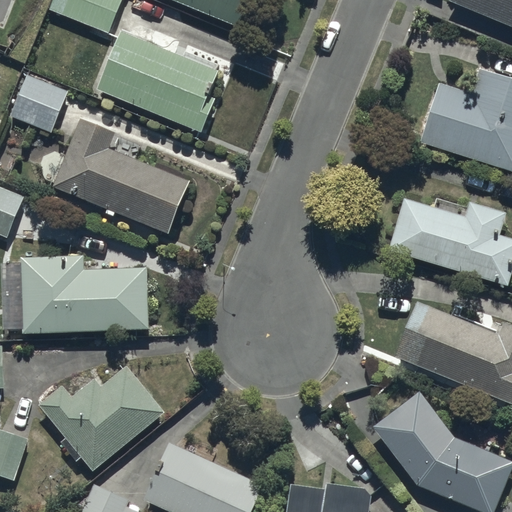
[(119,0),(51,0),(48,9),(106,33),(119,0)]
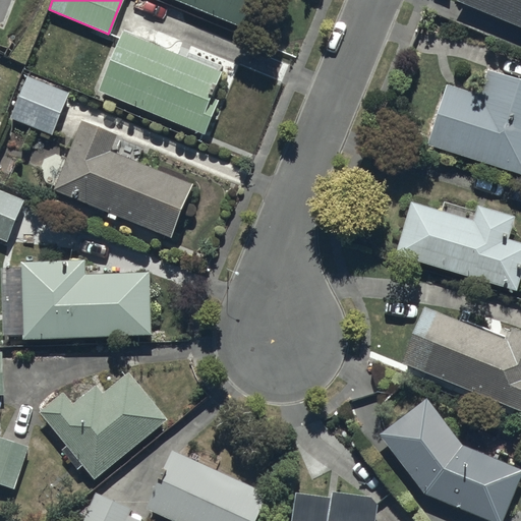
[(172,0),(242,27),(252,0),(172,0)]
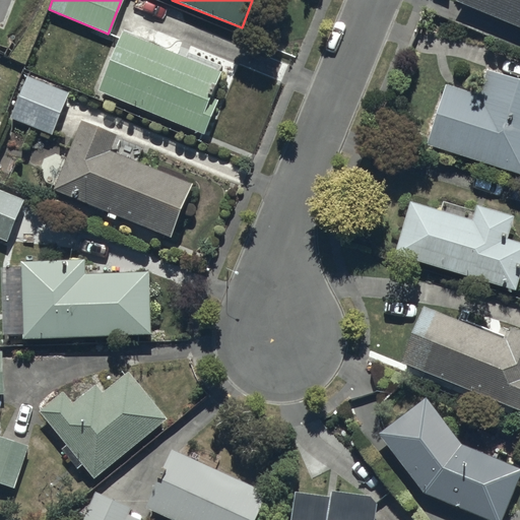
[(519,0),(462,0),(519,22),(519,0)]
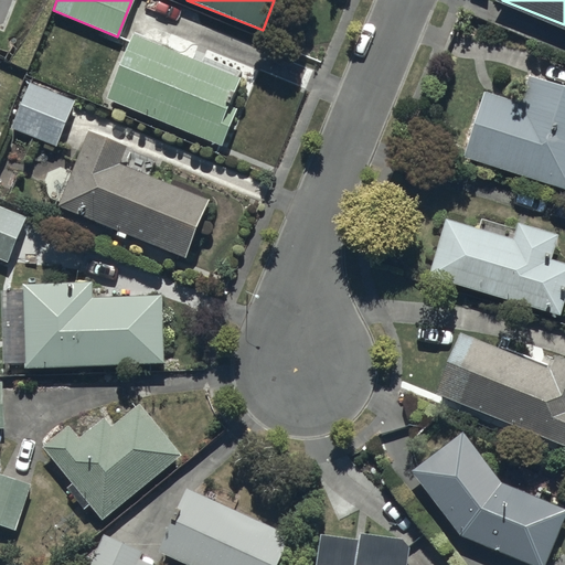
[(132,33),(106,98),(221,146),(236,108),(226,105),(238,76),(132,33)]
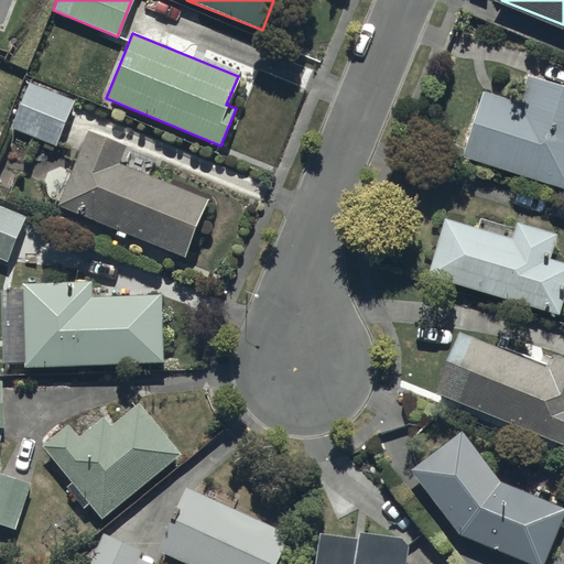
[(483,88),(462,156),(563,187),(563,86),(524,74),(517,99),(483,88)]
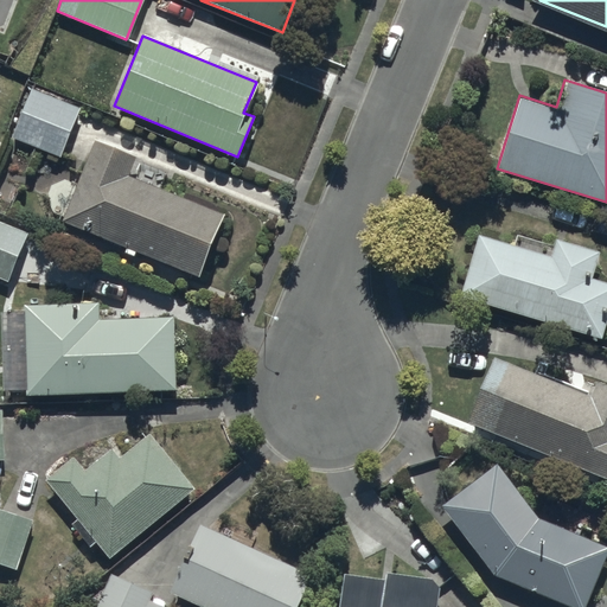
[(78,103),(30,87),(12,138),(59,154),(78,103)]
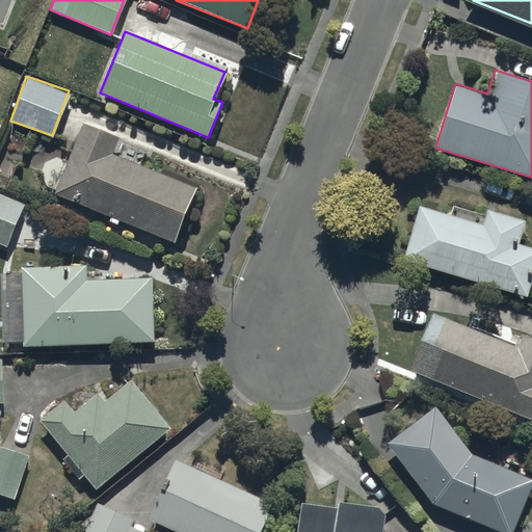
[(54,193),(174,243),(196,187),(113,153),(121,136),(83,121),(54,193)]
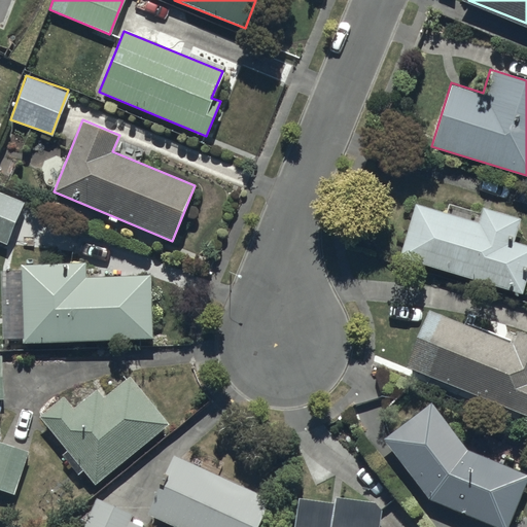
[(0,190),(0,241),(5,244),(23,201),(0,190)]
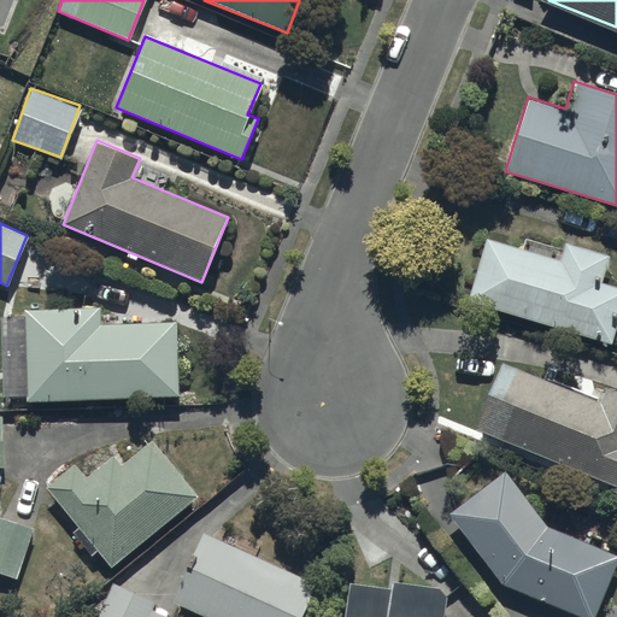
[(468,303),(613,345),(616,331),(616,282),(605,280),(612,254),(566,241),(562,258),(486,238),(468,303)]
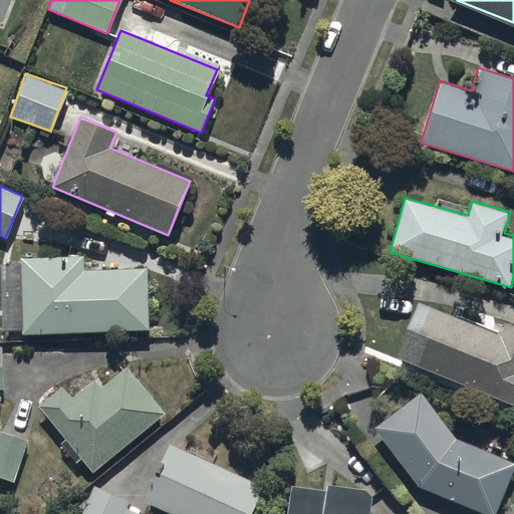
[(150,328),(147,266),(84,270),(84,257),(20,260),(22,334),(150,328)]
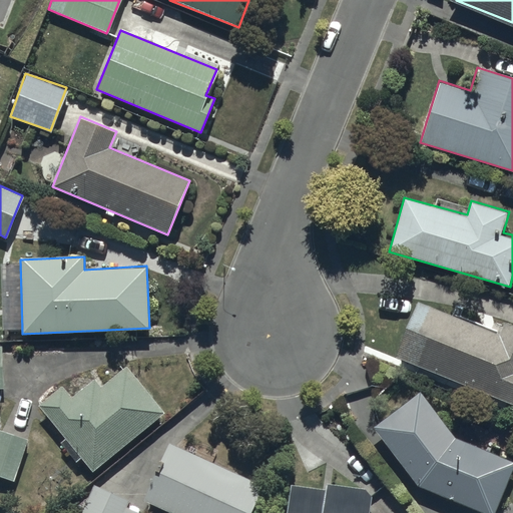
[(396,356),(512,404),(512,324),(504,321),(500,334),(418,302),(396,356)]
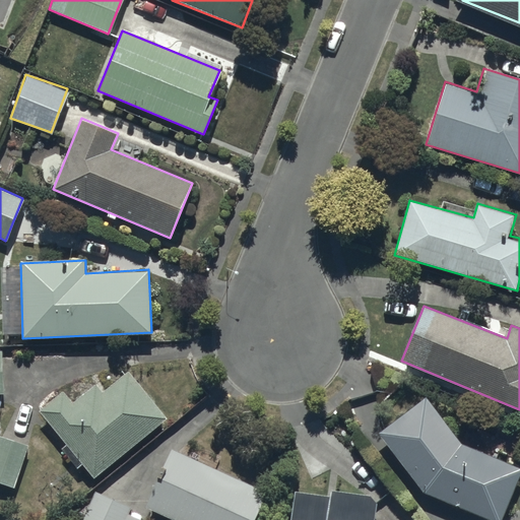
[(64,391),(43,407),(93,472),(165,417),(129,370),(105,389),(99,381),(70,402),(64,391)]
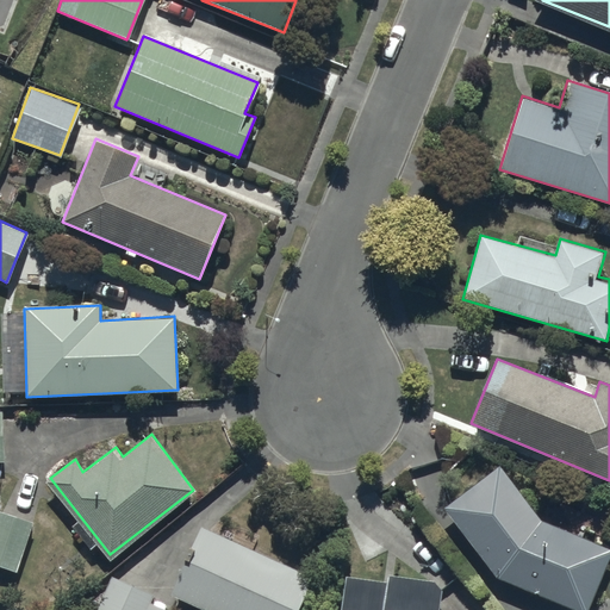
[(498,579),(574,609),(586,609),(609,554),(609,547),(541,520),(503,464),(446,503),(498,579)]
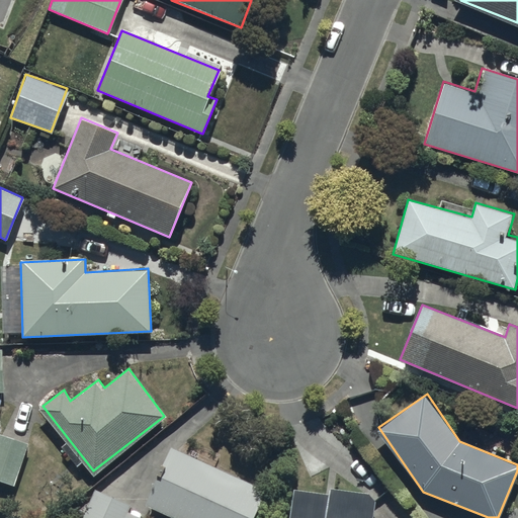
[(26,443),(0,434),(0,482),(13,486),(26,443)]
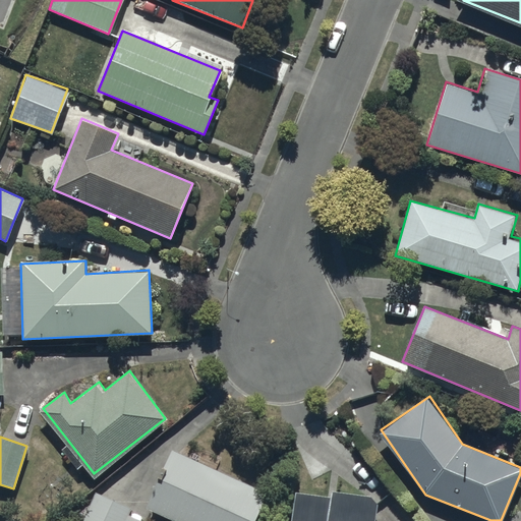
[(171,449),(145,506),(177,520),(254,520),(268,494),(171,449)]
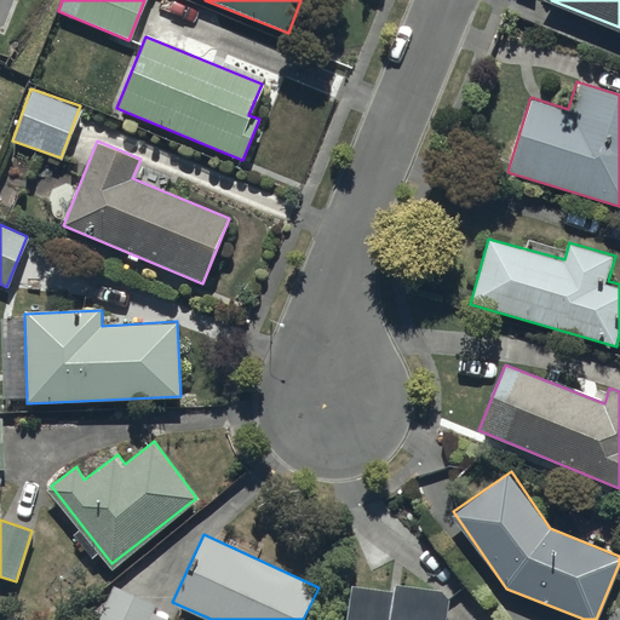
[(155,601),(114,583),(97,619),(170,619),(150,612),(155,601)]
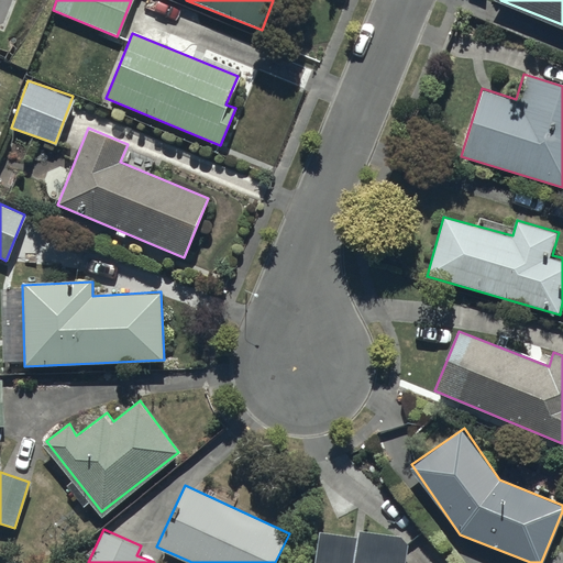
[(320,533),(316,562),(405,562),(408,536),(359,530),(357,538),(320,533)]
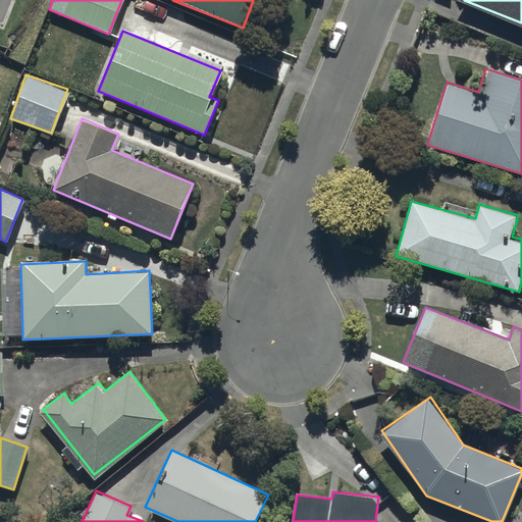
All buildings are outlined.
